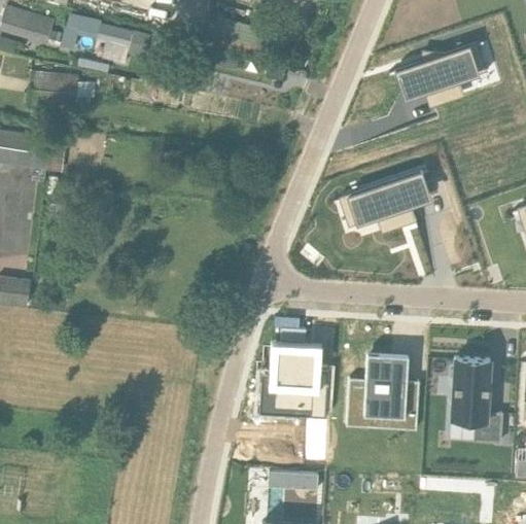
[(0,24),(0,34),(46,48),(55,23),(5,8),(0,24)]
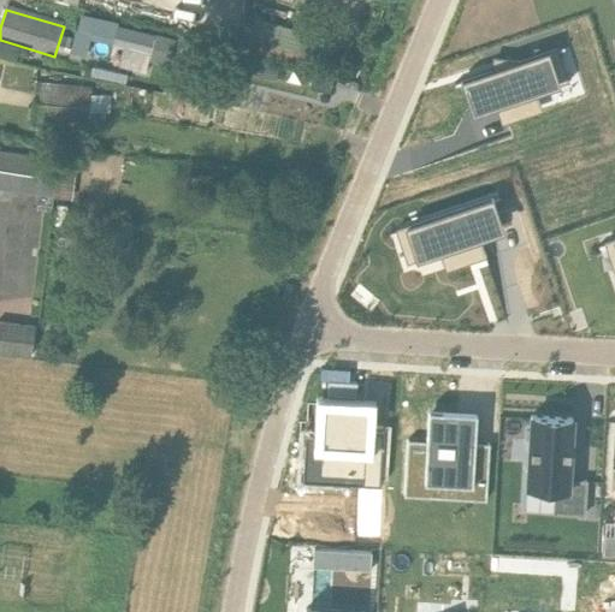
[(250,47),(301,59),(308,30),(259,17),(250,47)]
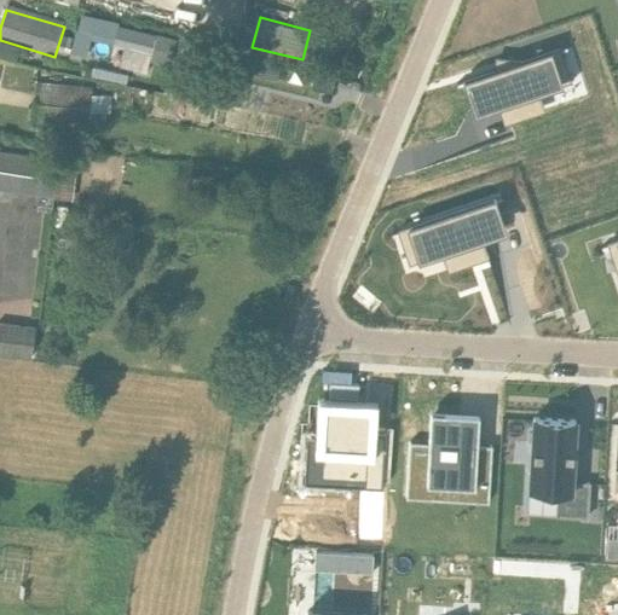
[(0,56),(18,59),(21,48),(0,44),(0,56)]
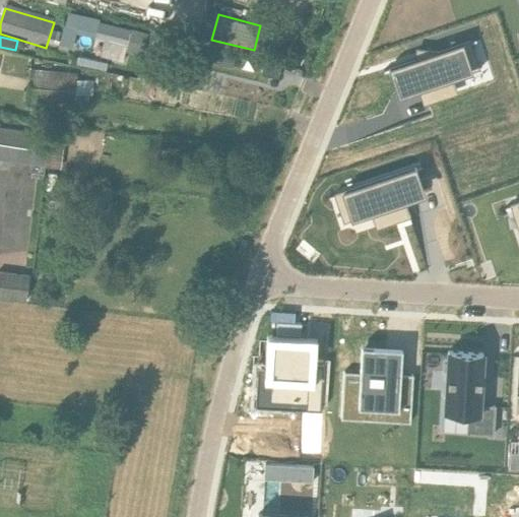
[(418,62),(390,72),(391,74),(399,98),(400,98),(400,95),(422,88),(428,106),(452,98),(448,84),(447,82),(466,75),(458,51),(457,49),(439,55),(418,53),(418,62)]
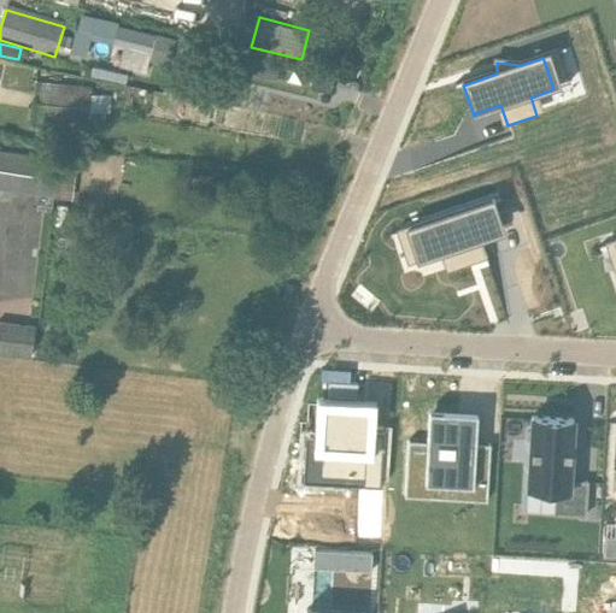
[(88,135),(88,128),(92,99),(92,93),(37,86),(31,130),(88,135)]
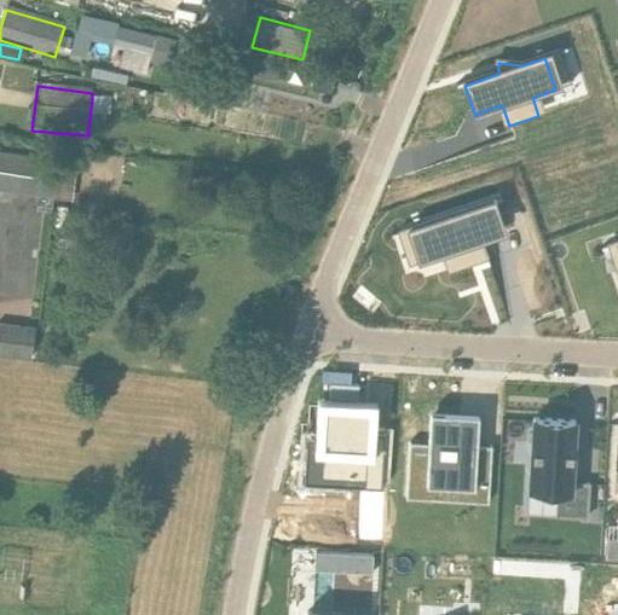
[(0,156),(0,195),(53,203),(58,166),(0,156)]
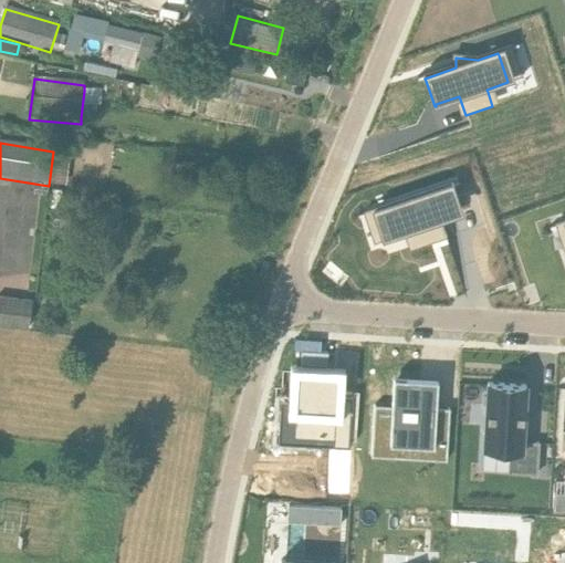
[(453,186),(379,210),(380,212),(389,239),(410,231),(411,236),(416,248),(441,239),(436,222),(462,215),(454,188),(453,186)]
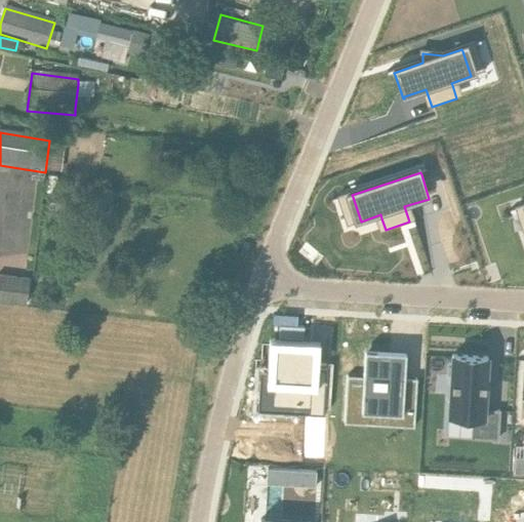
[(0,305),(27,309),(30,283),(0,279),(0,305)]
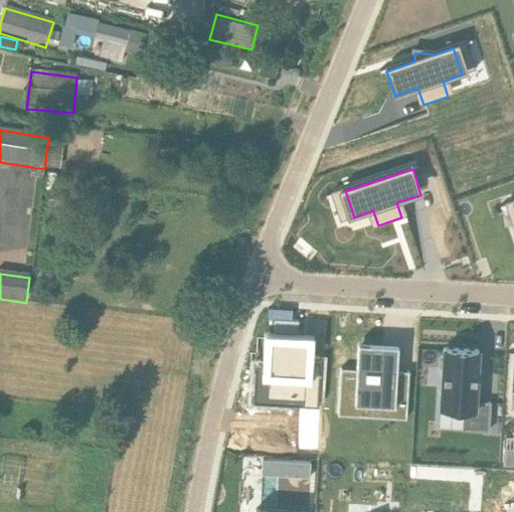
[(269,338),(265,398),(318,402),(321,362),(300,361),(301,341),(269,338)]
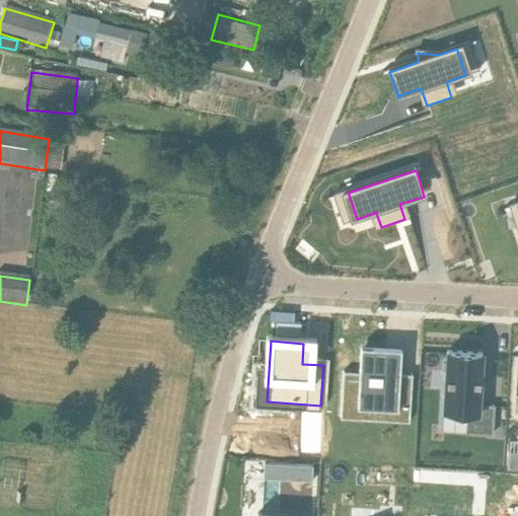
[(344,375),(342,416),(343,416),(359,417),(359,418),(360,418),(361,406),(390,407),(389,424),(411,425),(413,377),(400,376),(401,352),(362,349),(360,376),(344,375)]
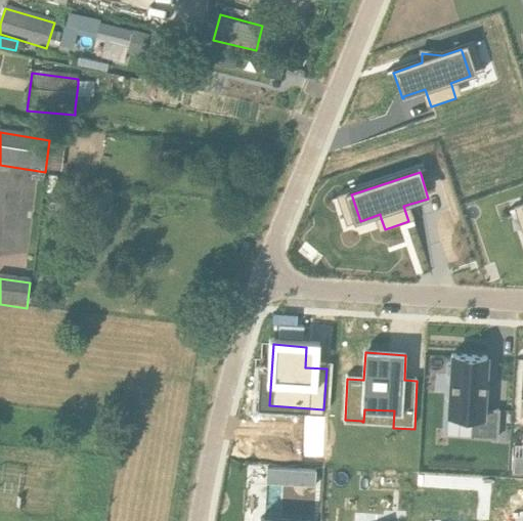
[(452,357),(448,419),(474,420),(472,440),(497,442),(499,414),(484,413),(488,359),(452,357)]
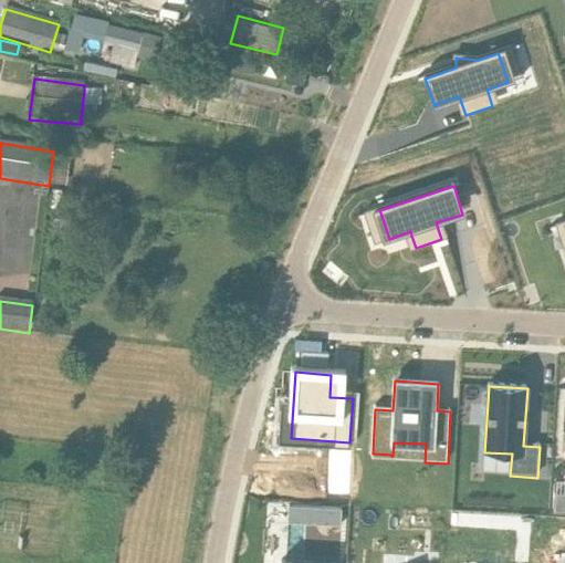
[(342,529),(342,511),(317,510),(316,528),(342,529)]
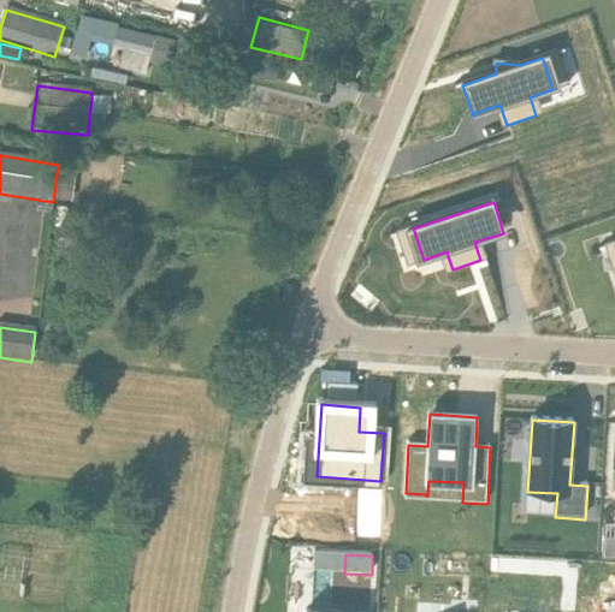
[(563,584),(561,611),(575,611),(579,569),(565,568),(563,584)]
